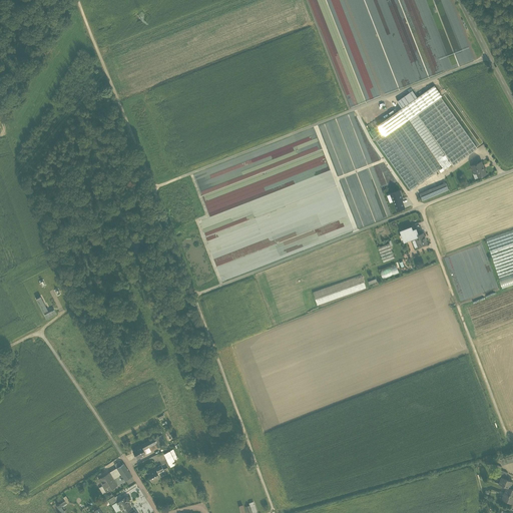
[(434,85),(377,123),(385,135),(408,119),(409,119),(417,113),(425,107),(426,107),(434,102),(434,101),(442,96),(434,85)]
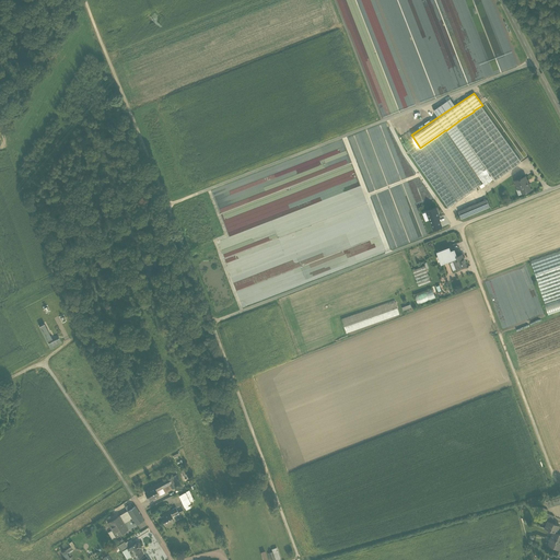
[(522,161),(482,105),(474,111),(514,167),(522,161)]
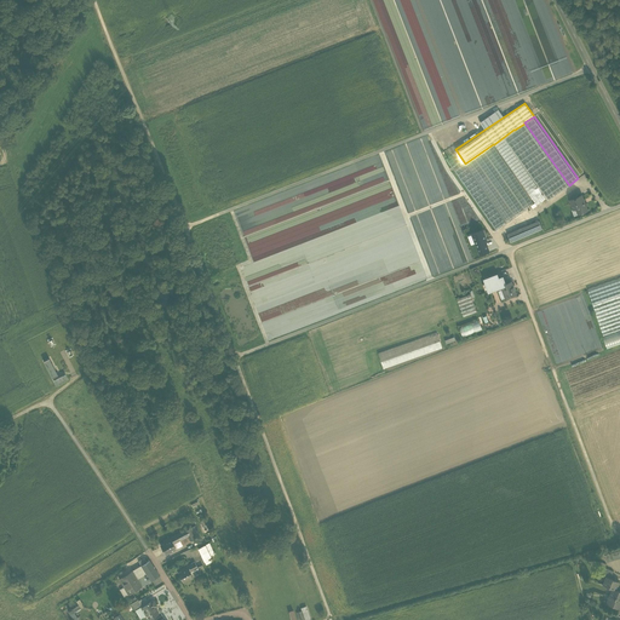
[(568,185),(524,124),(515,130),(560,193),(568,185)]
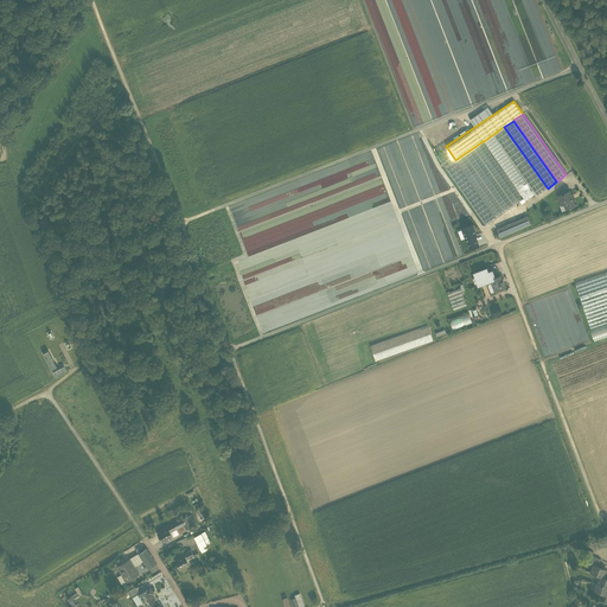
[(547,189),(503,127),(493,134),(537,196),(547,189)]
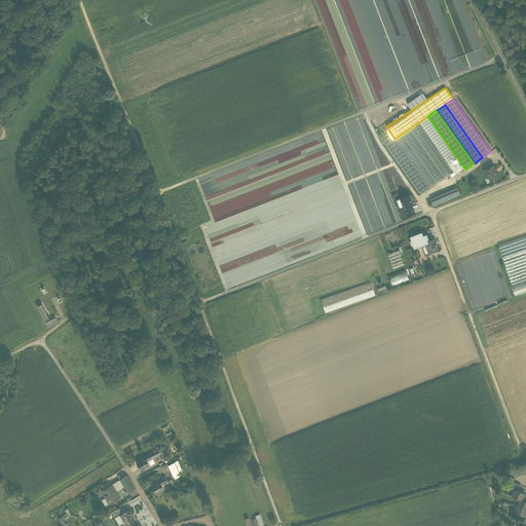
[(456,158),(427,116),(419,122),(449,164),(449,163),(456,158)]
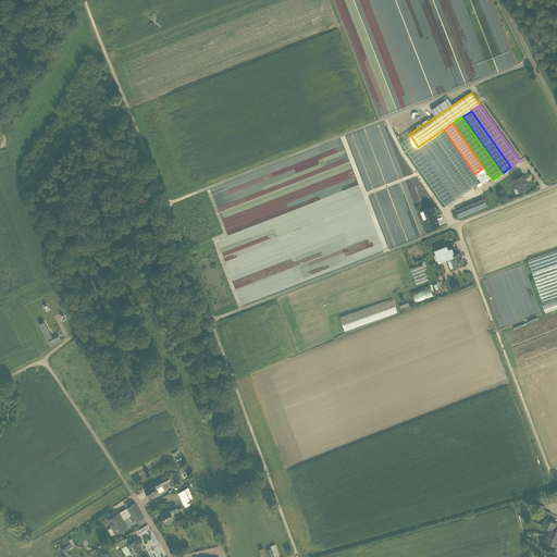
[(443,130),(418,147),(455,199),(481,183),(443,130)]
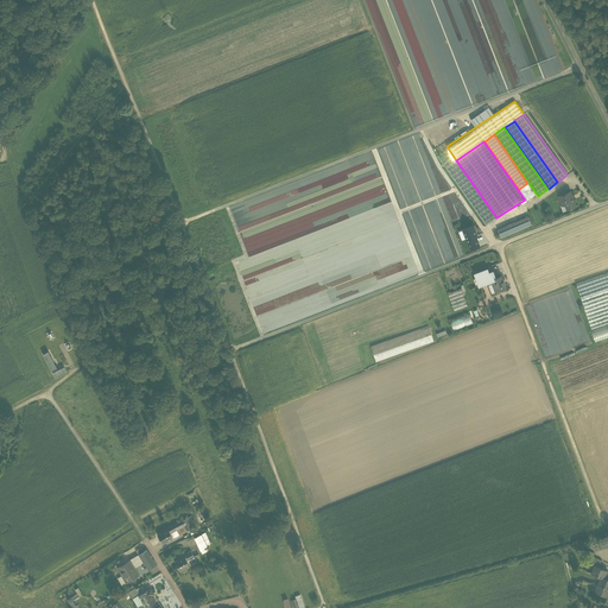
[(496,217),(447,146),(437,153),(487,225),(496,217)]
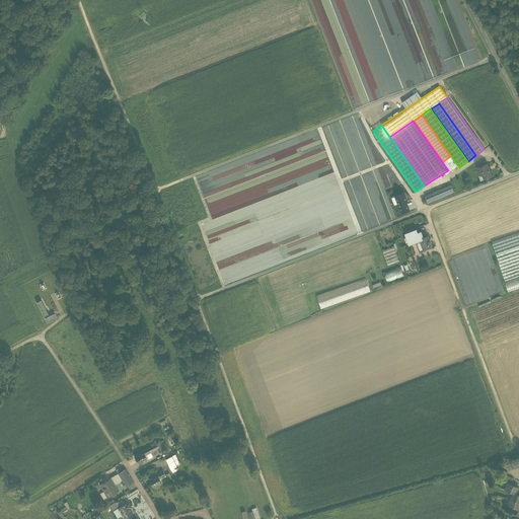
[(245,172),(200,181),(213,248),(240,243),(245,250),(220,255),(218,260),(214,254),(217,268),(221,267),(228,262),(227,257),(234,261),(278,229),(280,242),(295,239),(344,205),(327,208),(328,210),(271,221),(266,214),(264,218),(263,212),(322,200),(336,190),(327,146),(274,156),(280,159),(280,160),(262,174),(243,177),(245,172)]
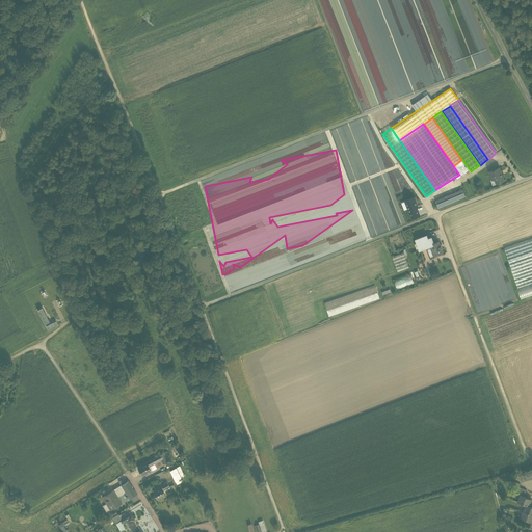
[(461,160),(454,165),(459,174),(467,168),(461,160)]
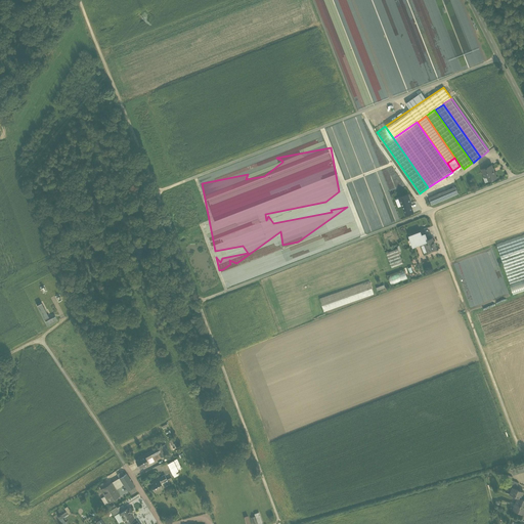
[(491,165),(482,169),(485,177),(487,176),(489,180),(496,178),(491,165)]
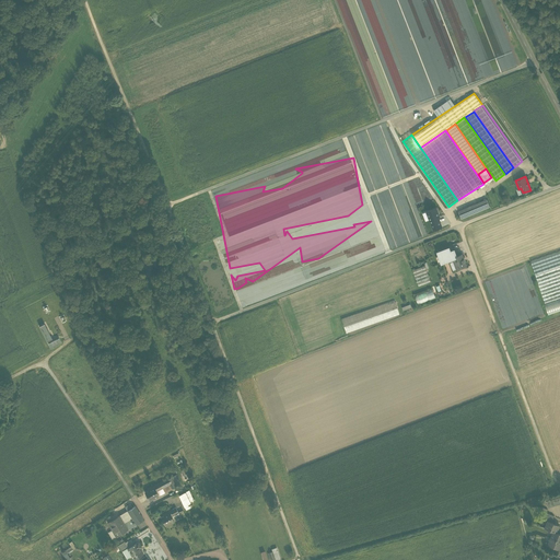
[(487,199),(474,205),(477,212),(490,207),(487,199)]
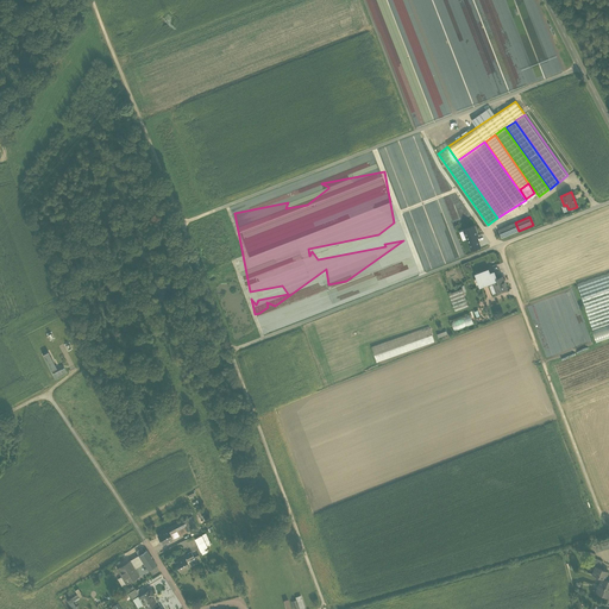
[(515,223),(508,225),(512,233),(519,231),(515,223)]
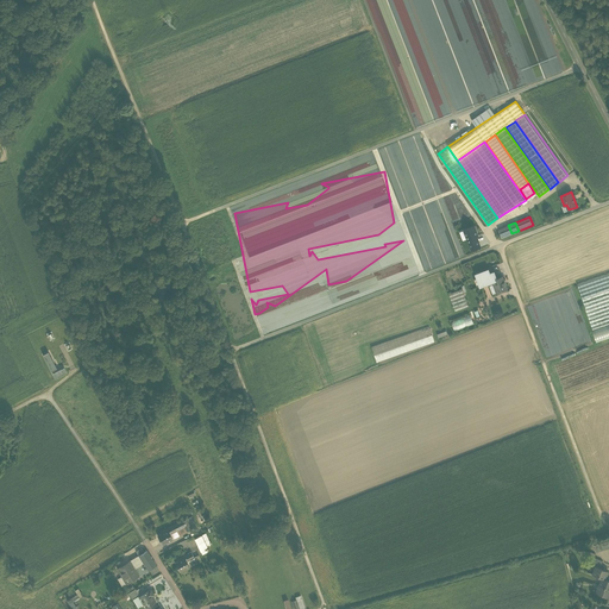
[(465,230),(472,251),(484,248),(477,225),(465,230)]
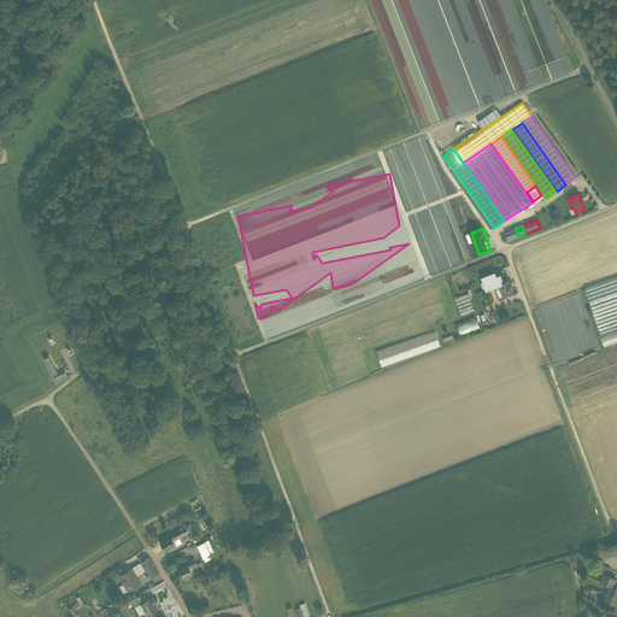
[(515,228),(505,233),(509,241),(518,236),(515,228)]
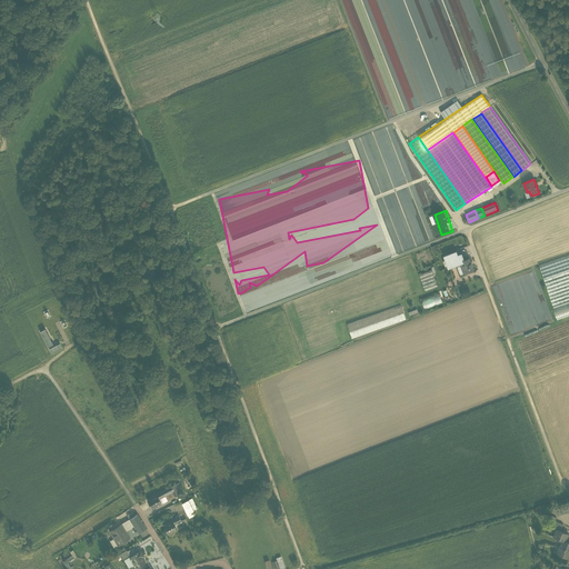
[(381,251),(388,249),(381,231),(376,233),(379,242),(380,247),(381,251)]
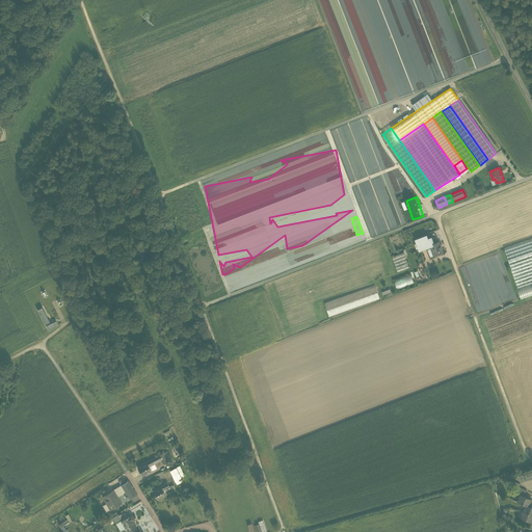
[(427,233),(415,238),(420,248),(430,245),(430,244),(434,243),(431,236),(428,236),(427,233)]
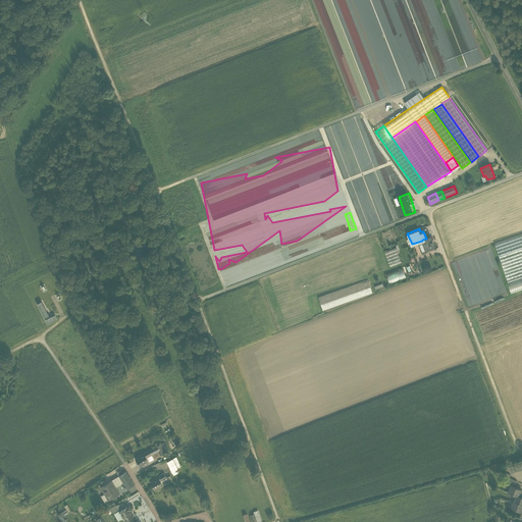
[(521,233),(496,243),(509,282),(521,277),(521,233)]
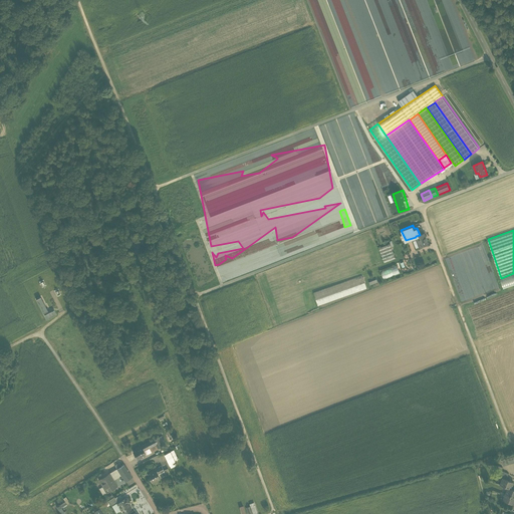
[(420,235),(416,236),(416,237),(420,246),(428,243),(424,233),(420,235)]
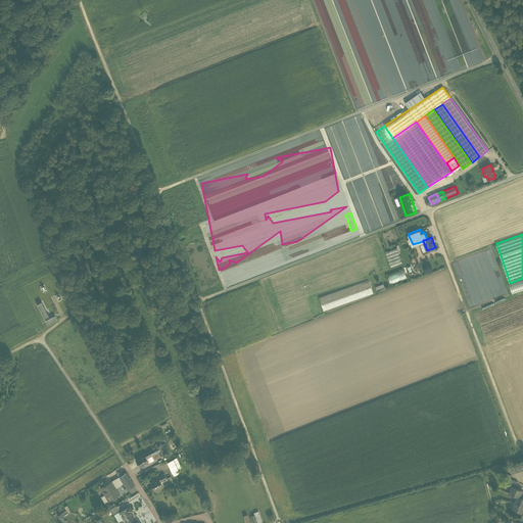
[(396,244),(383,249),(390,268),(402,263),(396,244)]
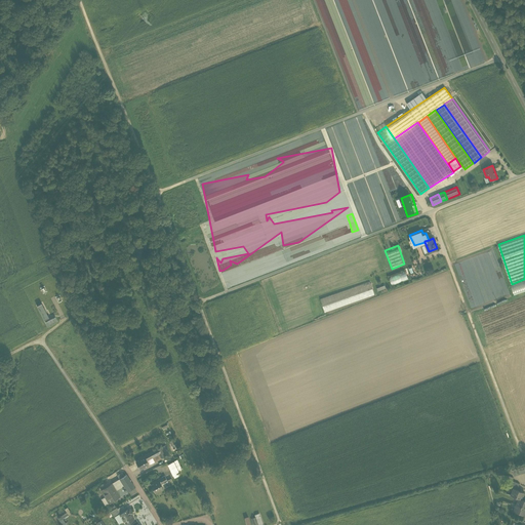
[(390,277),(393,284),(408,278),(406,271),(390,277)]
